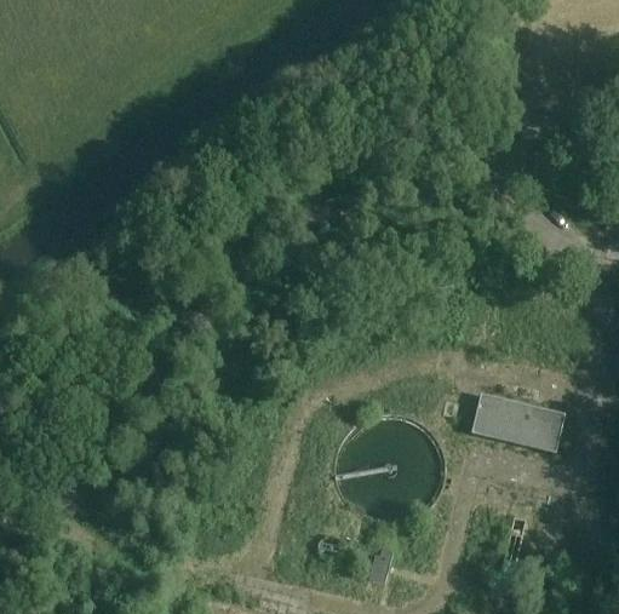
[(552,451),(560,415),(480,397),(471,432),(552,451)]
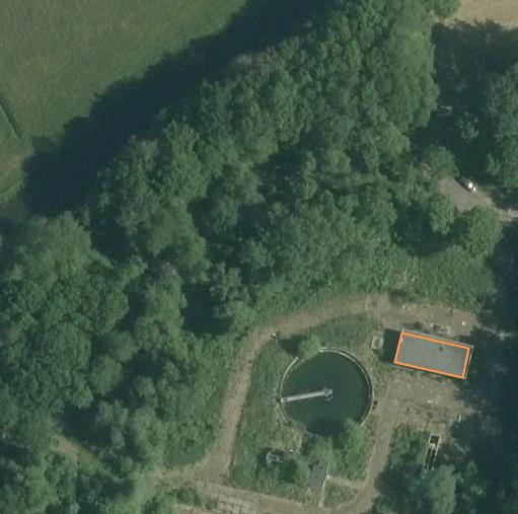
[(438,442),(440,434),(429,432),(427,440),(438,442)]
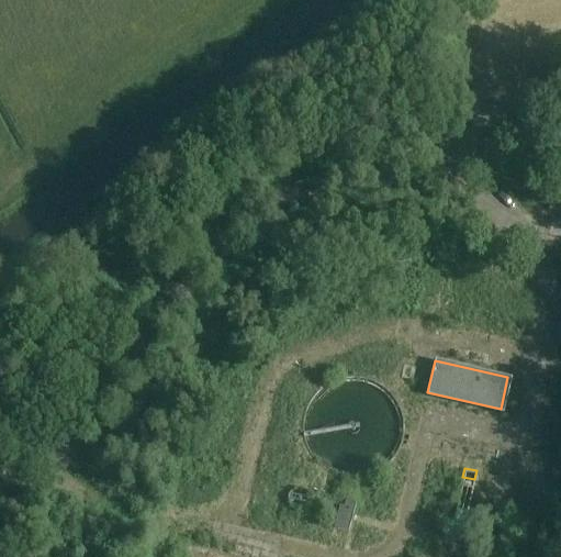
[(347,527),(354,500),(338,497),(333,524),(347,527)]
